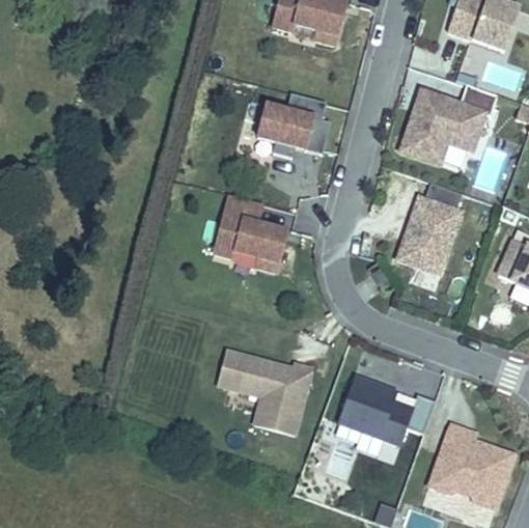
[(277,0),(271,26),(290,31),(293,24),(315,30),(313,39),(333,45),(343,3),(331,0),(277,0)]
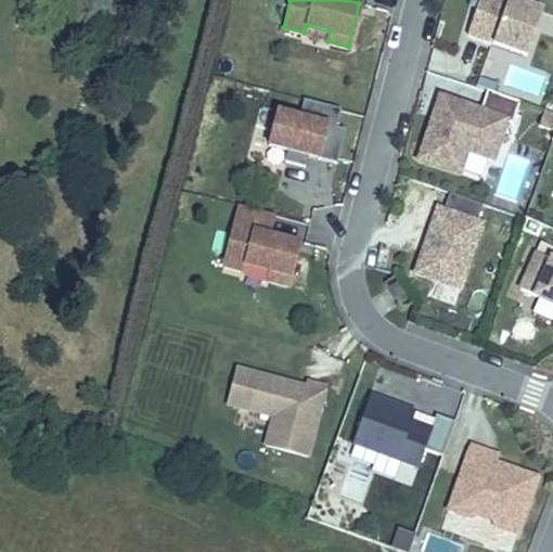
[(543,9),(517,0),(478,0),(477,8),(467,33),(527,53),(543,9)]
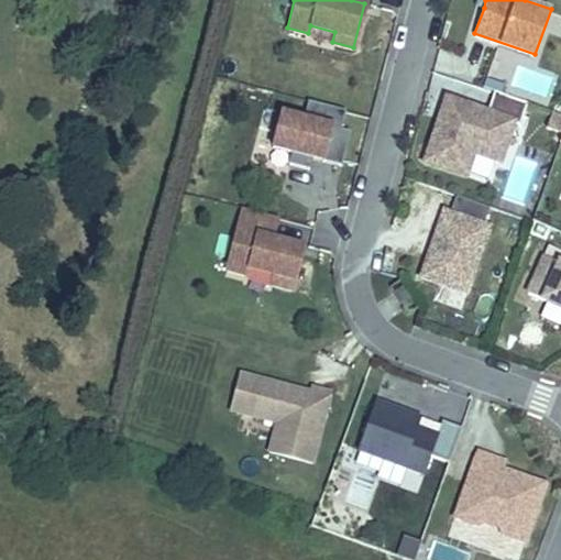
[(526,100),(493,89),(484,114),(471,110),(473,106),(446,97),(424,160),(463,174),(471,150),(497,158),(510,120),(518,122),(526,100)]
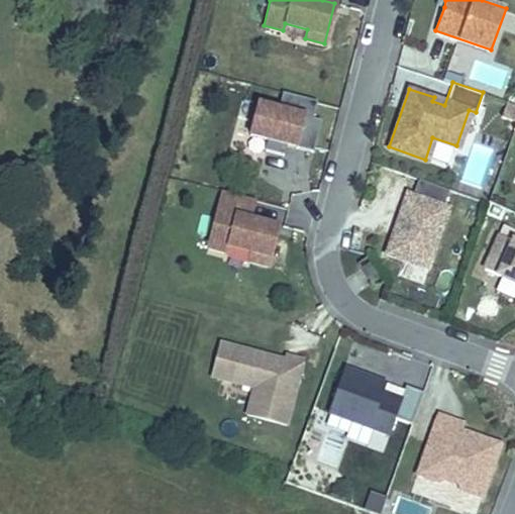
[(312,115),(316,99),(282,90),(278,106),(258,101),(249,133),(267,137),(264,147),(283,152),(286,142),(287,136),(296,138),(294,144),(312,149),(321,118),(312,115)]
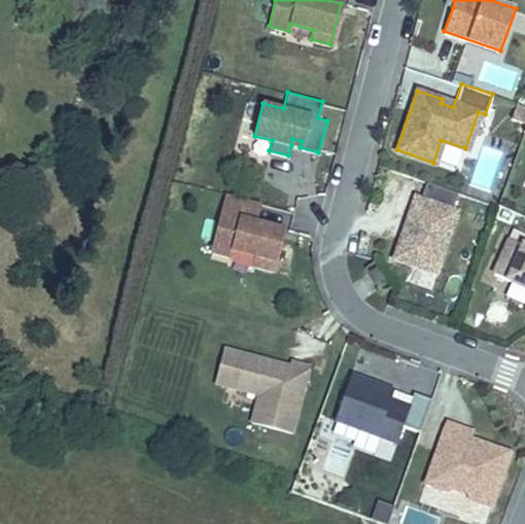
[(291,145),(300,147),(302,141),(292,139),(291,145)]
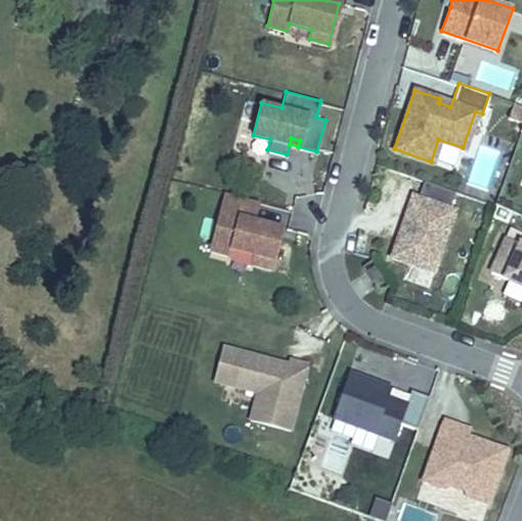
[(435,164),(457,167),(459,148),(437,145),(435,164)]
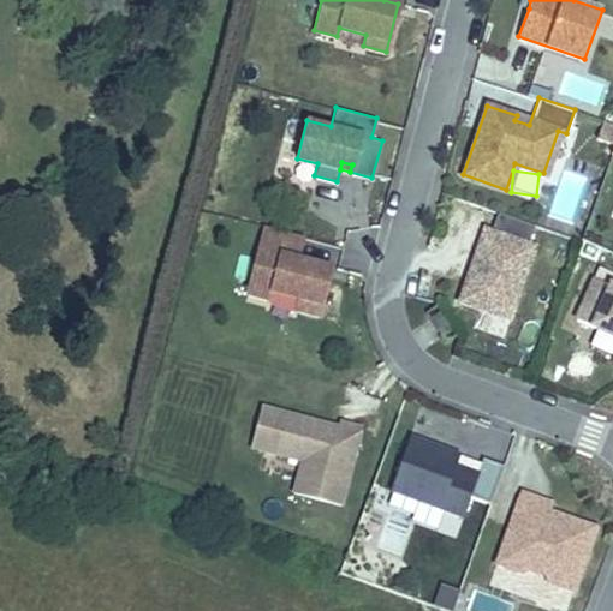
[(534,222),(498,209),(491,228),(483,226),(458,299),(509,317),(535,243),(528,240),(534,222)]
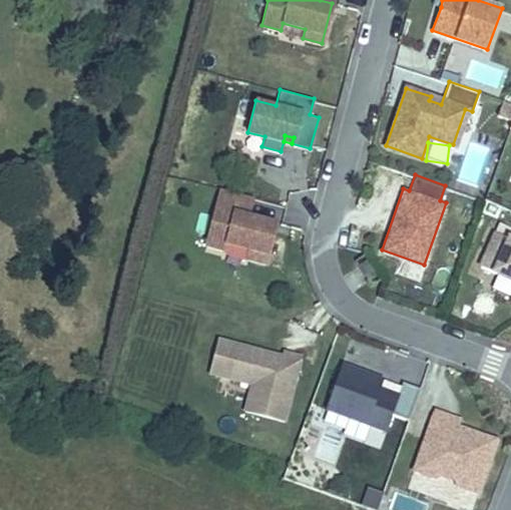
[(247,214),(252,195),(219,187),(205,244),(224,249),(225,242),(248,248),(245,258),(265,262),(276,222),(247,214)]
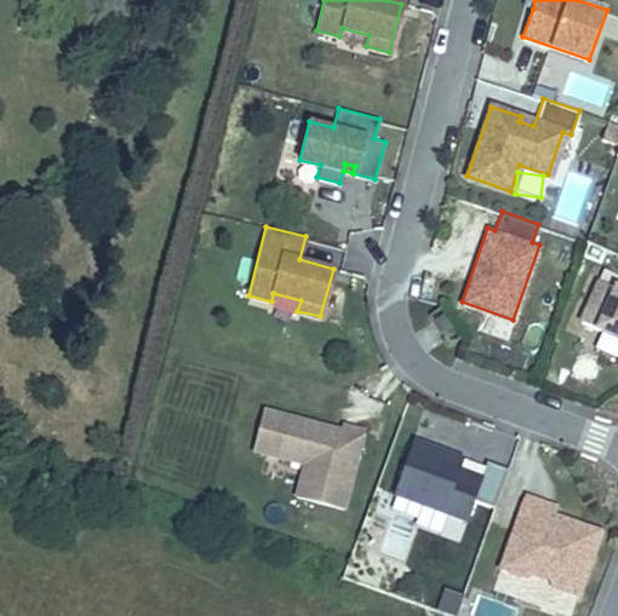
[(617,288),(598,280),(579,320),(617,337),(617,288)]
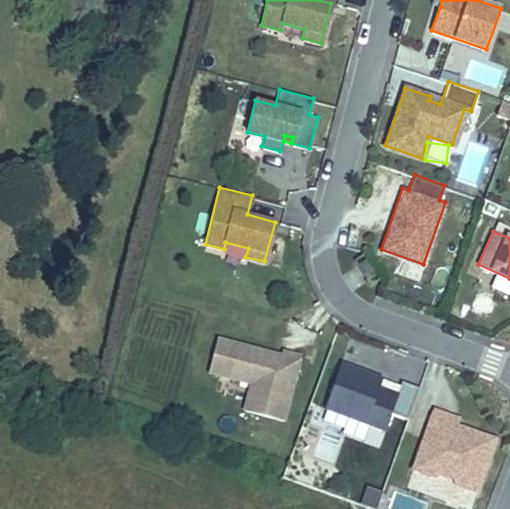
[(365,258),(355,264),(365,280),(375,273),(365,258)]
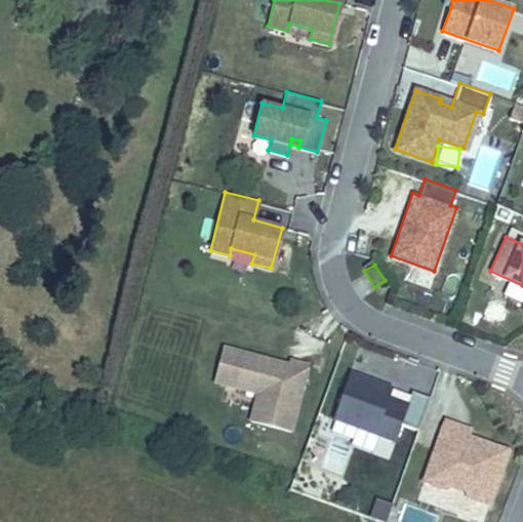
[(522,300),(522,293),(522,288),(504,285),(501,297),(522,300)]
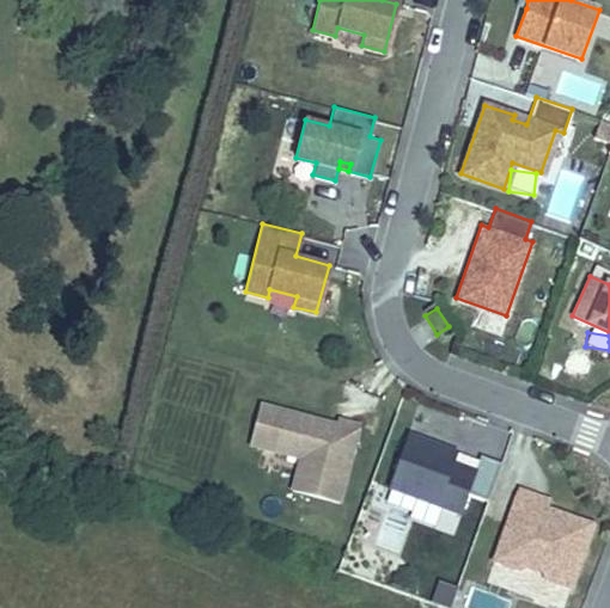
[(339,499),(358,423),(337,418),(336,423),(335,429),(327,427),(328,421),(260,404),(249,443),(299,456),(291,487),(339,499)]
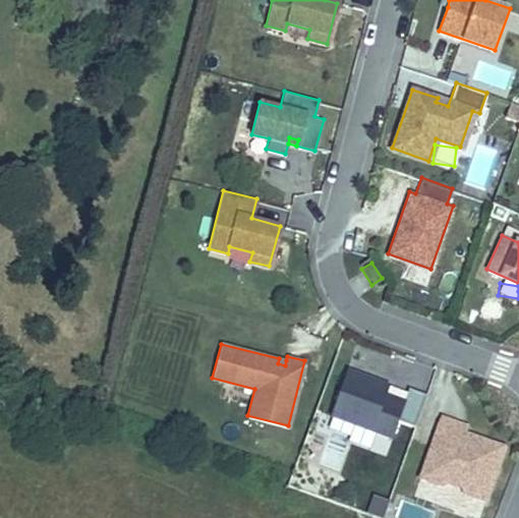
[(413,425),(425,393),(407,387),(406,391),(403,399),(385,393),(388,385),(345,368),(329,414),(391,437),(397,419),(413,425)]
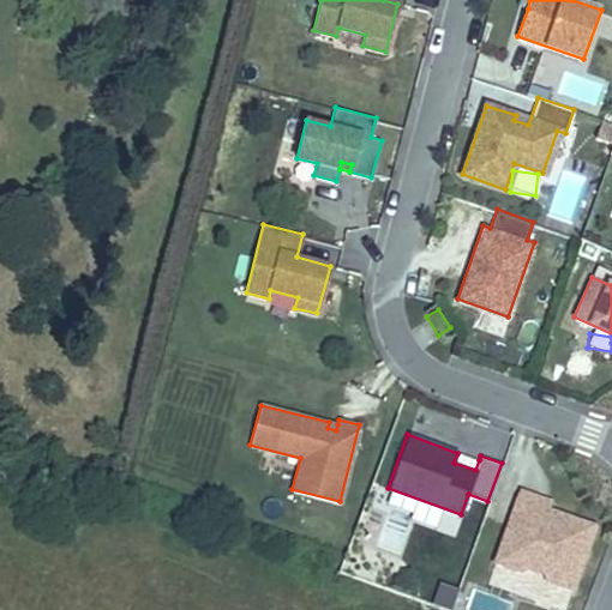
[(479,460),(457,453),(454,463),(475,470),(479,460)]
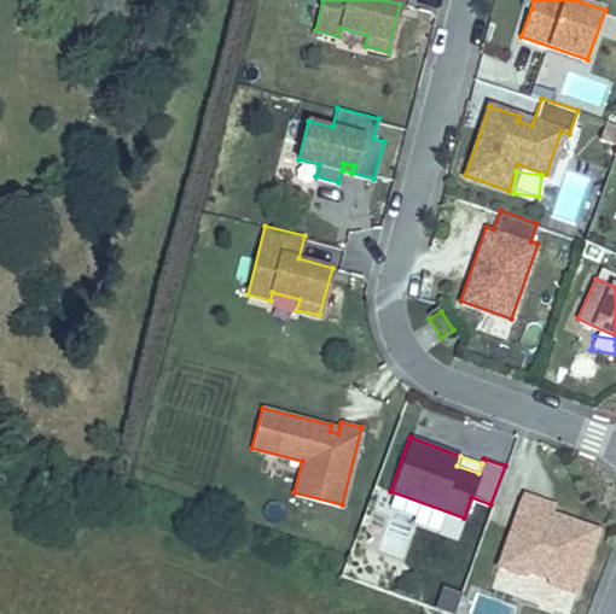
[(544,498),(523,491),(497,565),(523,573),(530,569),(546,576),(550,583),(574,592),(598,528),(540,508),(544,498)]
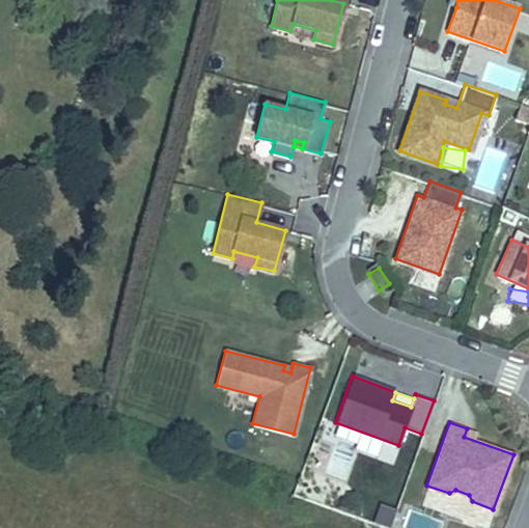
[(475,433),(467,428),(464,437),(473,440),(475,433)]
